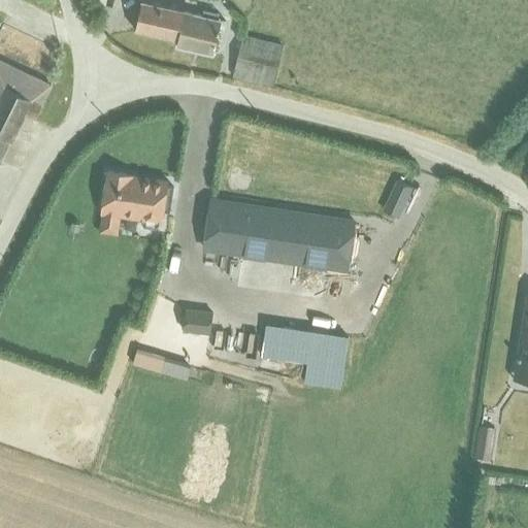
[(142,1),(136,30),(178,39),(177,45),(213,54),(220,28),(225,29),(227,21),(142,1)]
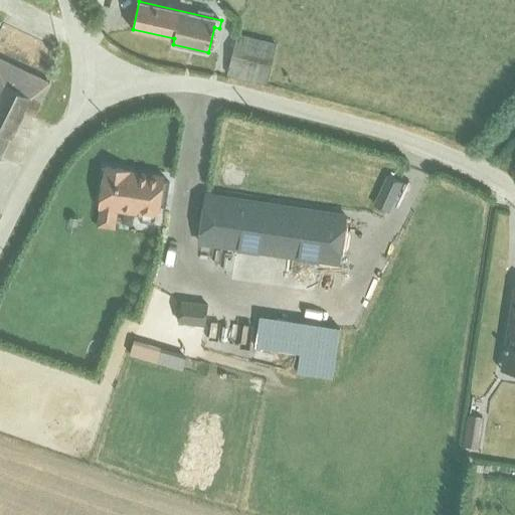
[(277,43),(237,33),(227,72),(268,82),(277,43)]
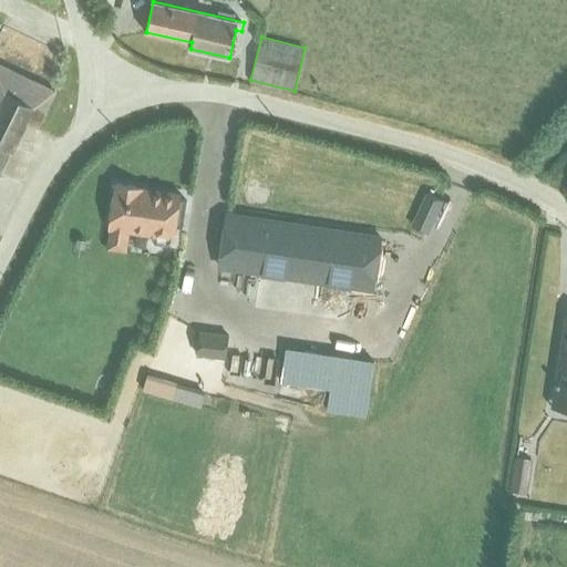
[(0,172),(2,173),(27,122),(38,127),(55,91),(0,63),(0,172)]
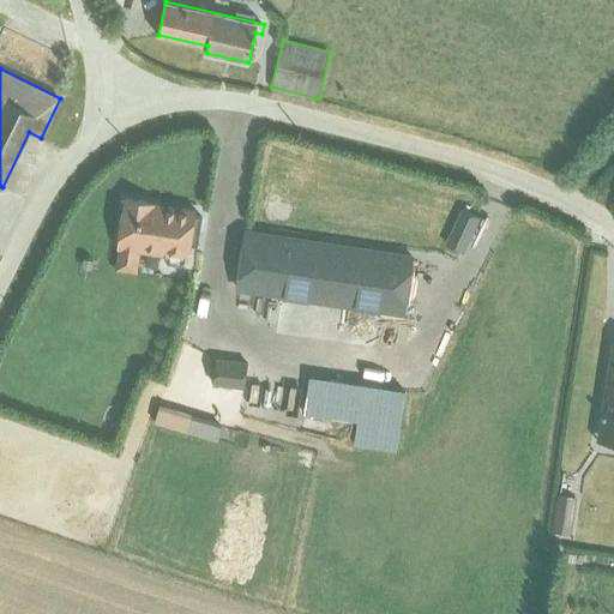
[(156,203),(125,198),(118,245),(120,246),(142,248),(166,252),(164,258),(169,263),(181,265),(186,259),(190,259),(192,246),(198,247),(203,217),(196,216),(197,211),(156,205),(156,203)]
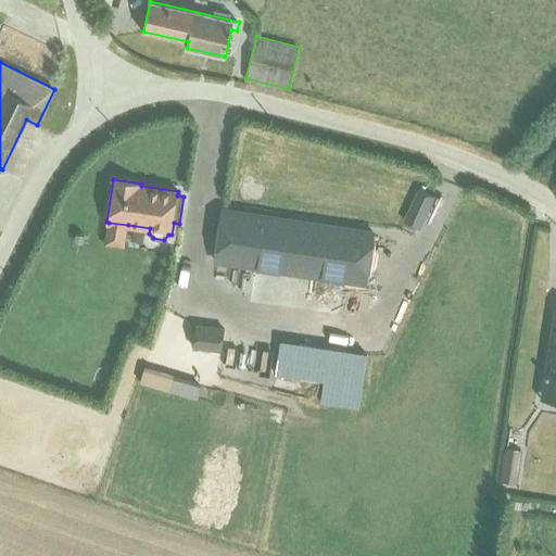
[(421,182),(411,214),(427,219),(437,187),(421,182)]
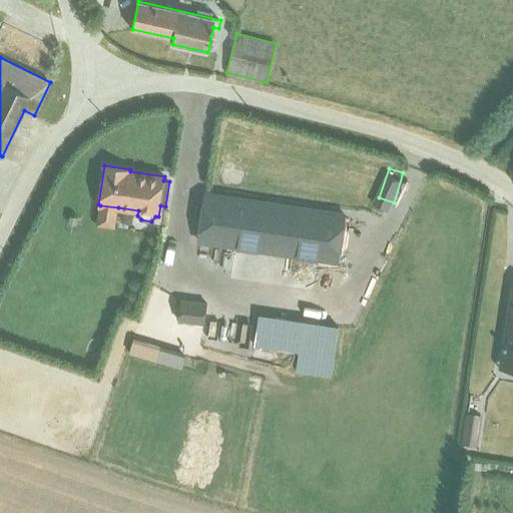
[(346,210),(203,189),(196,241),(339,263),(346,210)]
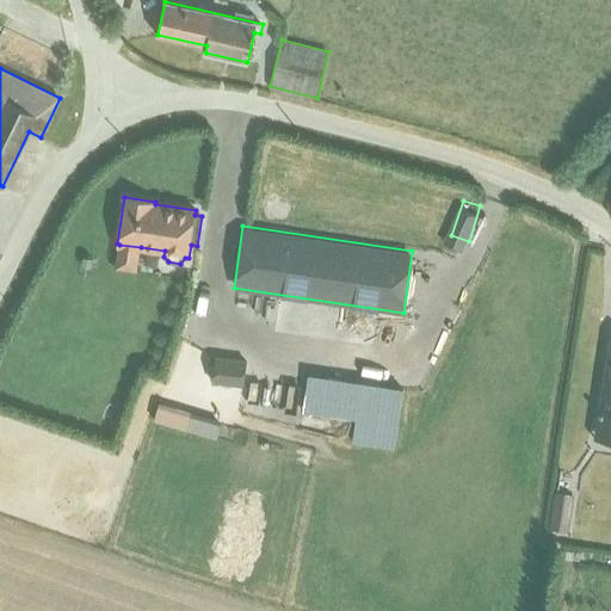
[(141,247),(119,245),(116,269),(137,271),(141,247)]
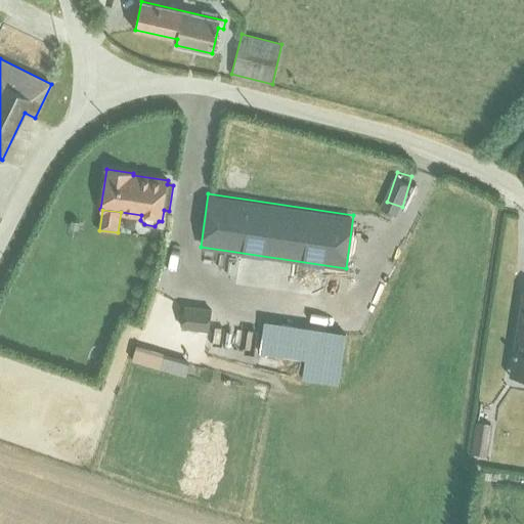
[(523,289),(523,290),(510,376),(523,378),(523,289)]
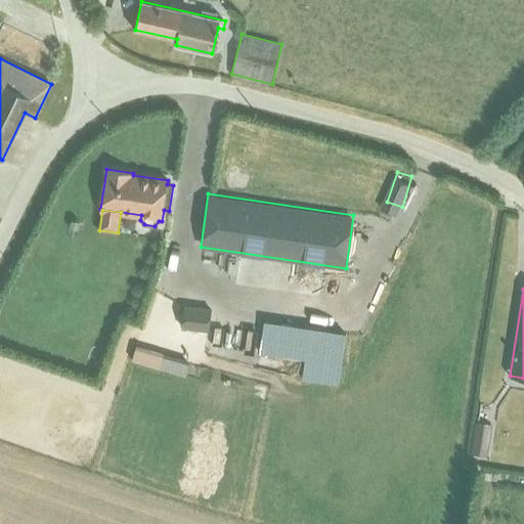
[(214,308),(185,305),(182,333),(211,336),(214,308)]
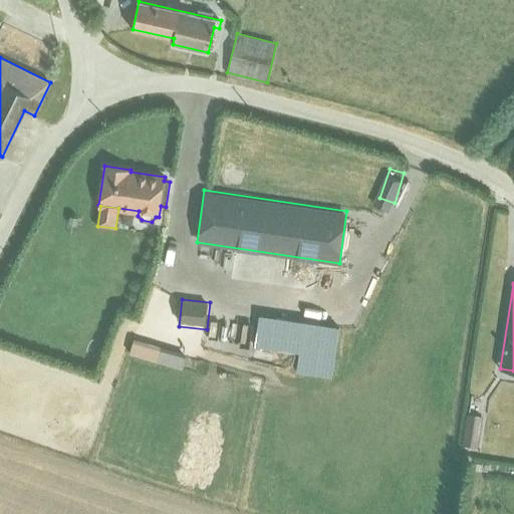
[(339,327),(259,314),(253,346),(299,353),(297,370),(332,376),(339,327)]
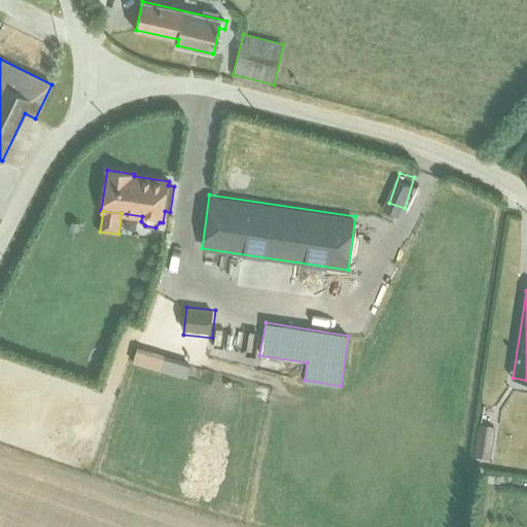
[(138,347),(133,362),(187,378),(191,362),(138,347)]
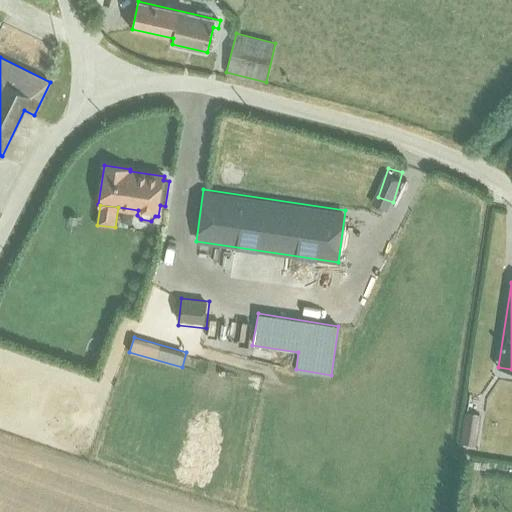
[(464,439),(480,441),(484,407),(468,406),(464,439)]
